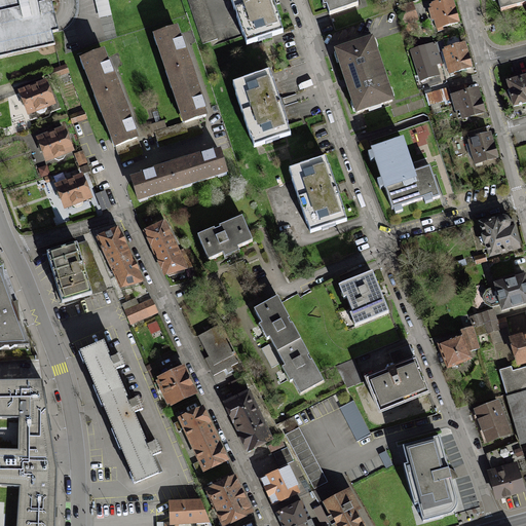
[(52,0),(0,0),(0,53),(55,43),(53,33),(59,32),(52,0)]
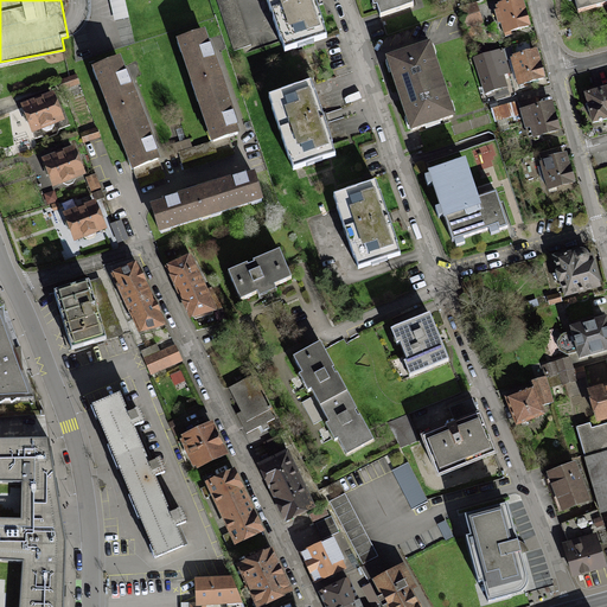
[(249,46),(234,0),(217,0),(235,51),(249,46)]
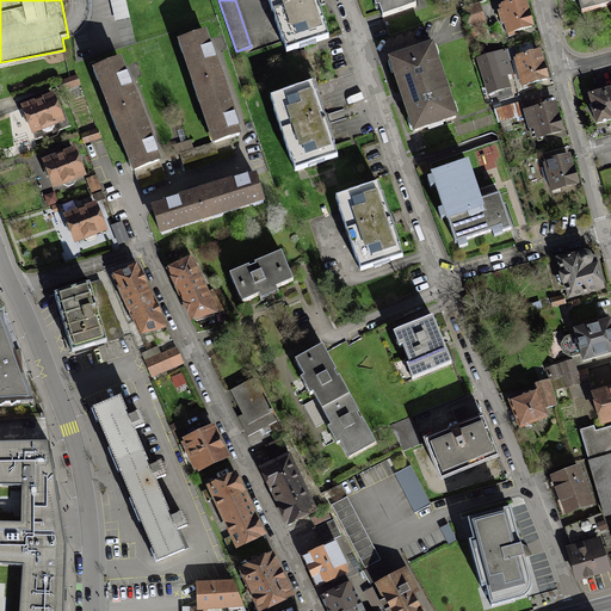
[(331,38),(315,0),(269,0),(289,53),(331,38)]
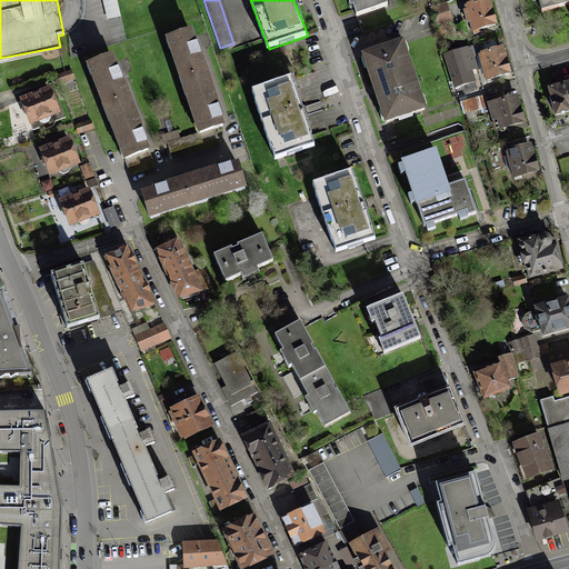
[(346,0),(348,5),(352,3),(356,17),(388,6),(386,0),(346,0)]
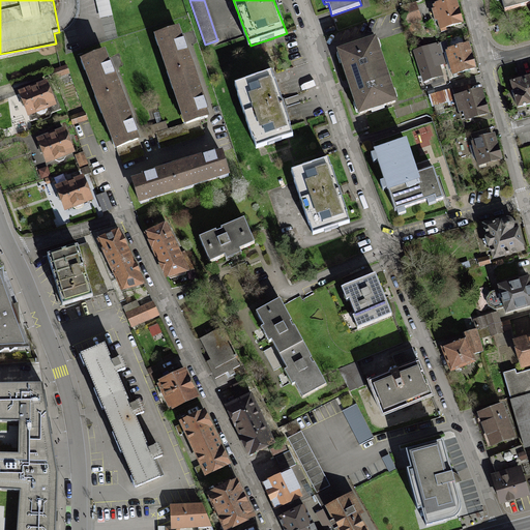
[(465,26),(457,0),(451,0),(434,5),(441,32),(465,26)]
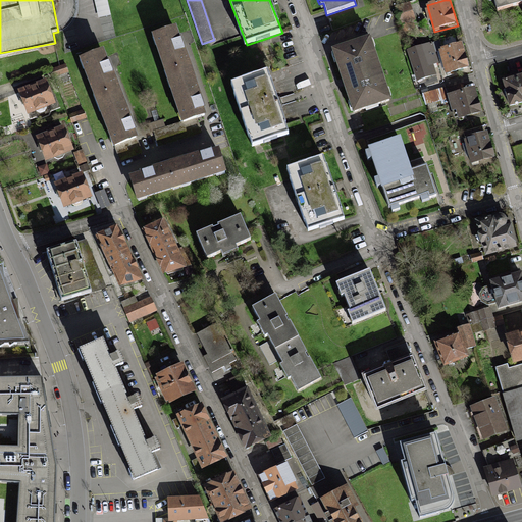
[(521,4),(520,0),(493,0),(497,10),(521,4)]
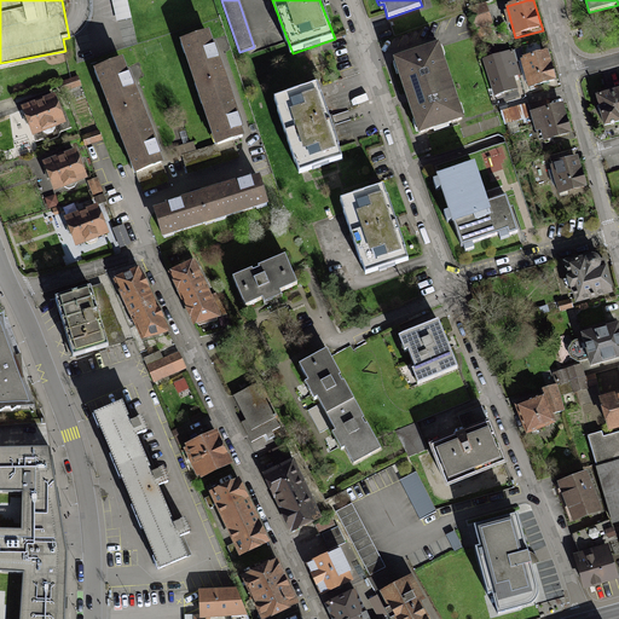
[(492,27),(486,5),(470,10),(476,32),(492,27)]
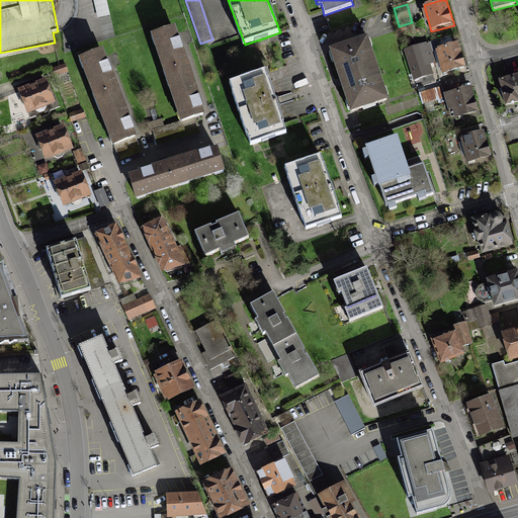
[(189,69),(175,25),(151,34),(165,77),(189,69)]
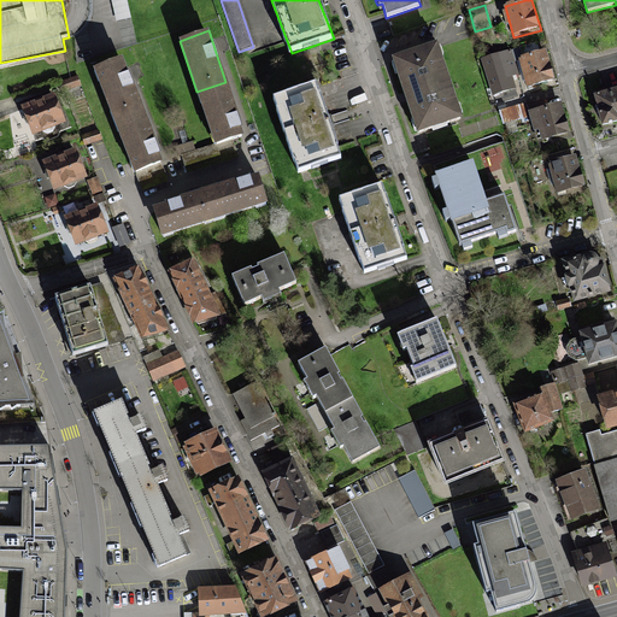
[(517,60),(540,53),(536,41),(506,51),(510,63),(517,60)]
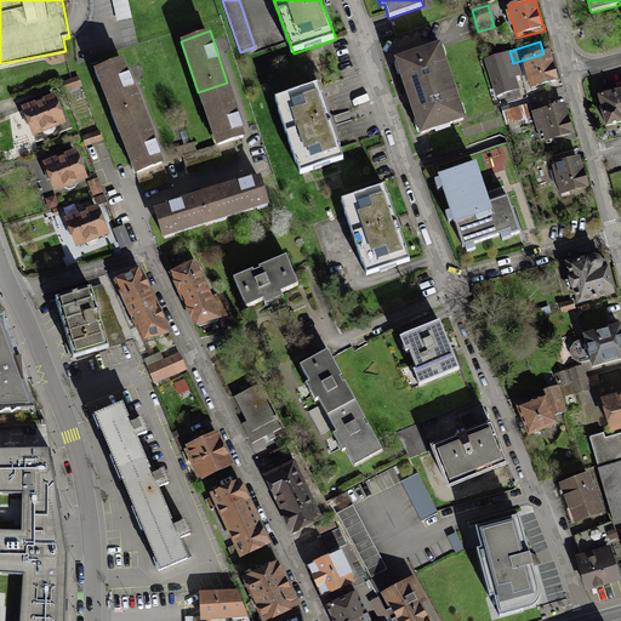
[(438,44),(393,60),(420,136),(465,120),(438,44)]
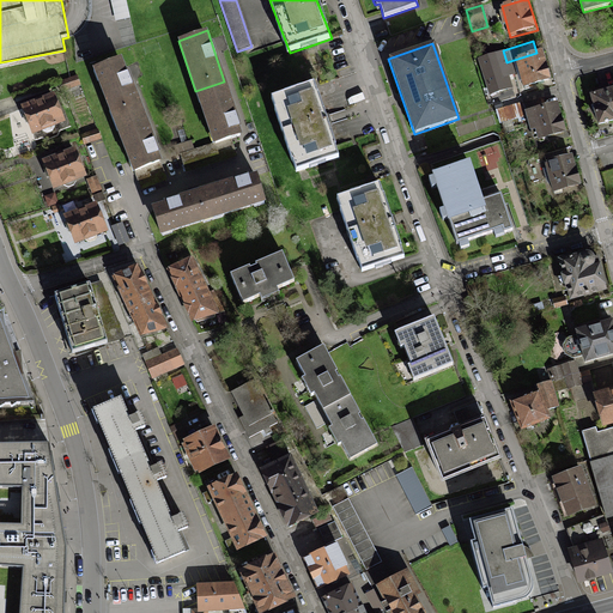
[(516,90),(507,62),(503,50),(479,59),(492,98),(516,90)]
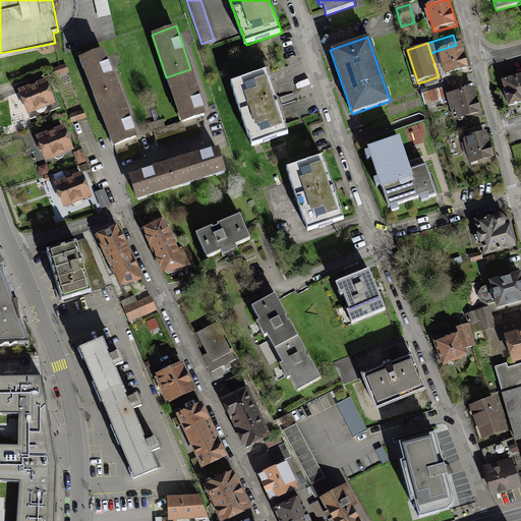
[(470,71),(461,44),(456,45),(437,51),(446,79),(470,71)]
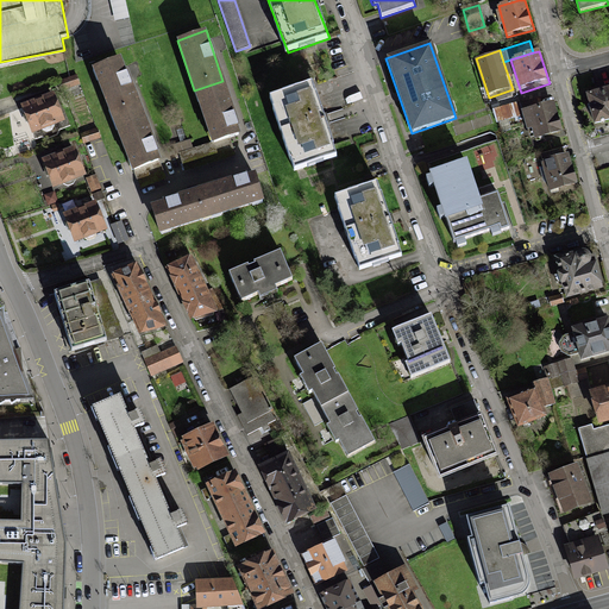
[(139,105),(120,57),(92,68),(111,115),(139,105)]
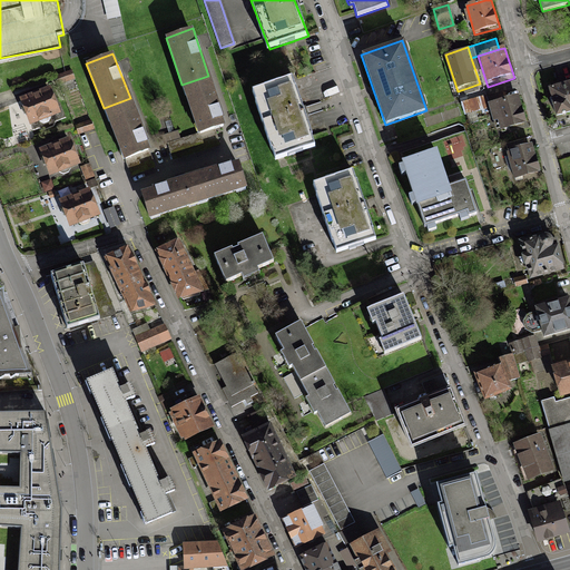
[(71,79),(69,71),(52,77),(56,85),(71,79)]
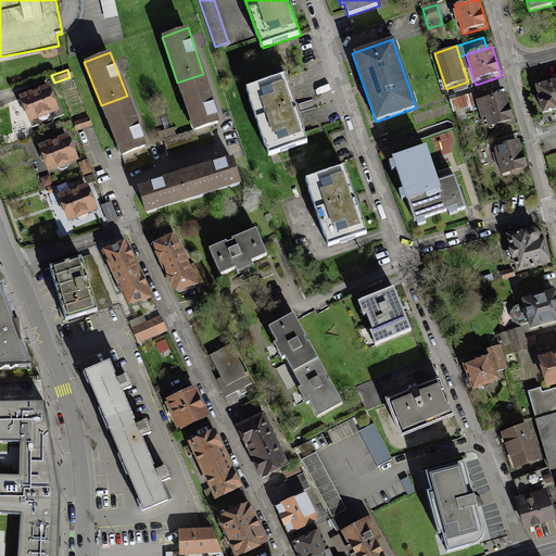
[(219,121),(203,74),(177,83),(192,129),(210,124),(219,121)]
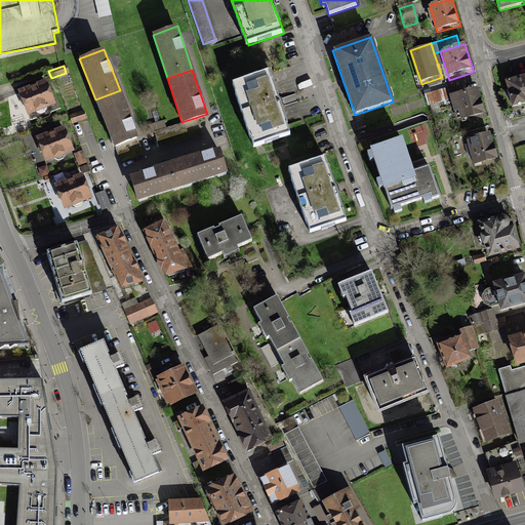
[(269,70),(232,82),(254,147),(291,134),(269,70)]
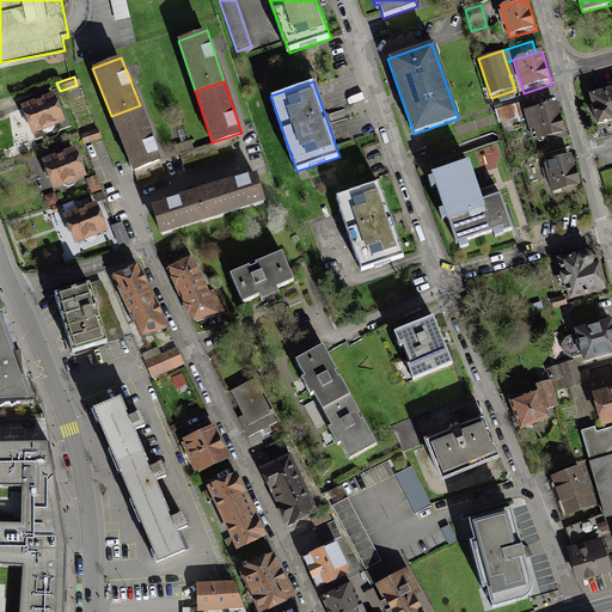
[(595,128),(611,122),(611,92),(610,83),(585,90),(595,128)]
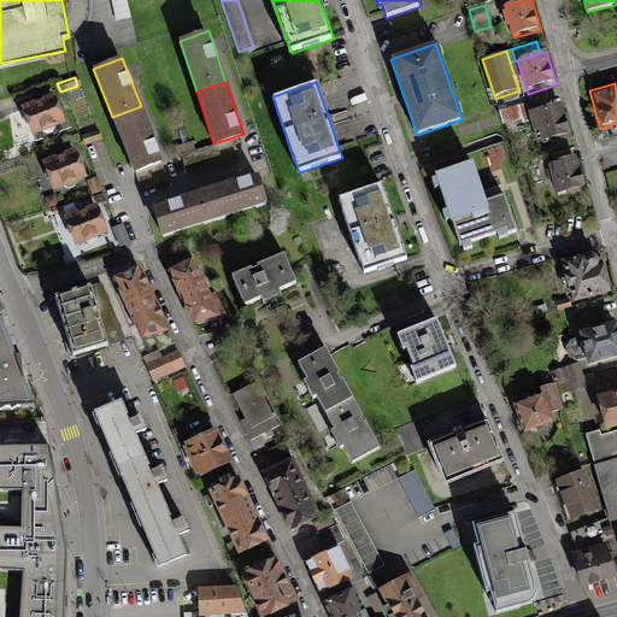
[(62,122),(52,94),(18,106),(28,134),(62,122)]
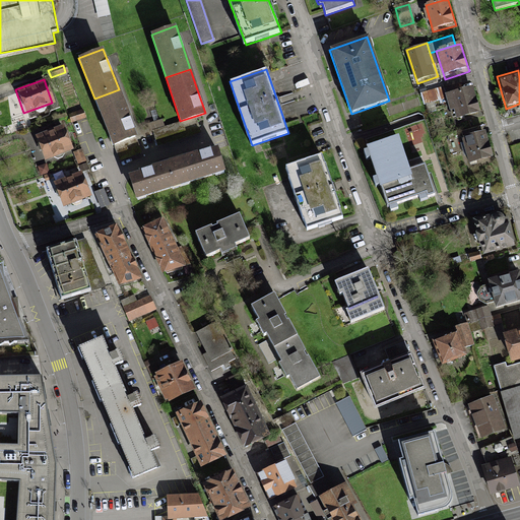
[(456,84),(444,88),(448,102),(450,109),(454,108),(457,118),(481,111),(473,86),(458,90),(456,84)]
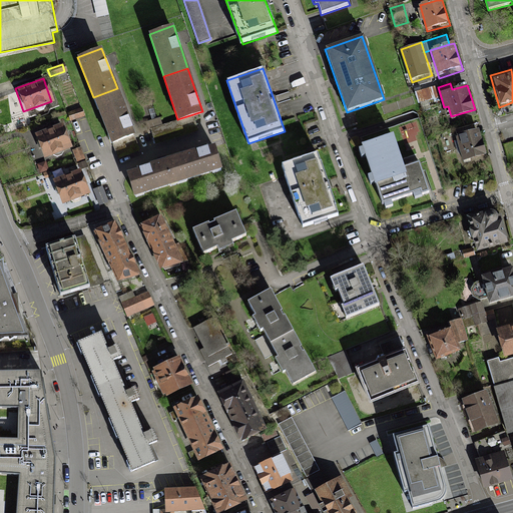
[(417,107),(442,100),(438,87),(413,94),(417,107)]
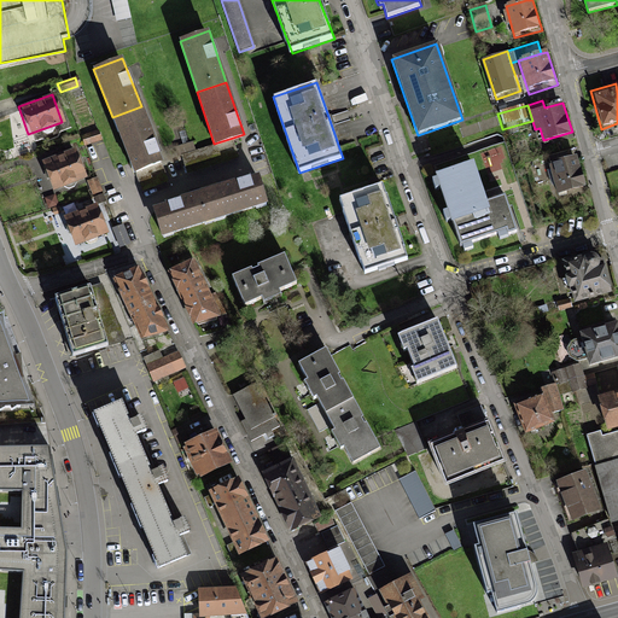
[(162,161),(141,106),(112,117),(133,173),(162,161)]
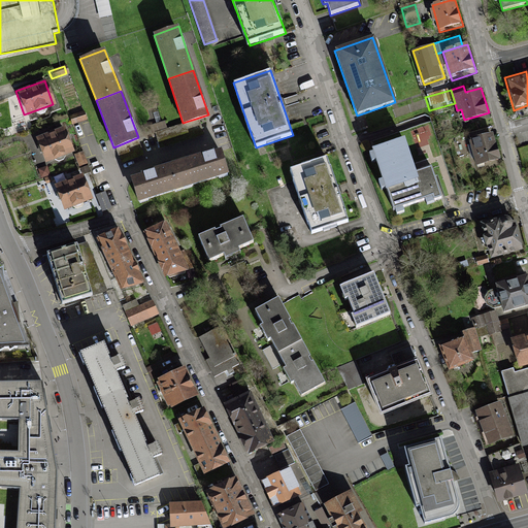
[(83,113),(68,118),(70,125),(85,121),(83,113)]
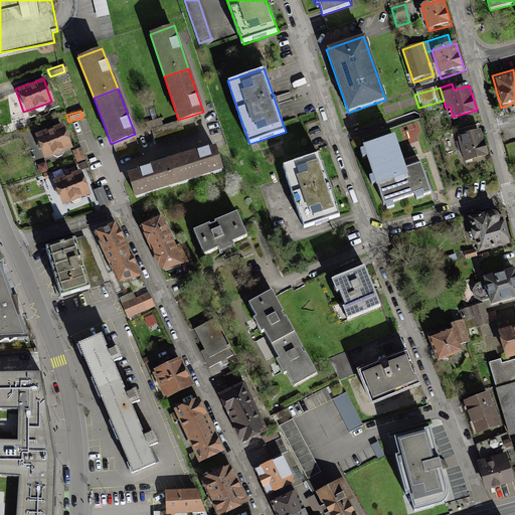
[(19,113),(12,115),(15,127),(22,125),(19,113)]
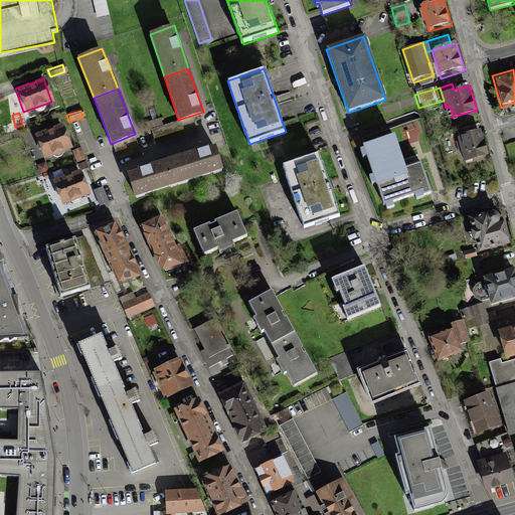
[(199,128),(194,115),(178,120),(151,129),(155,143),(199,128)]
